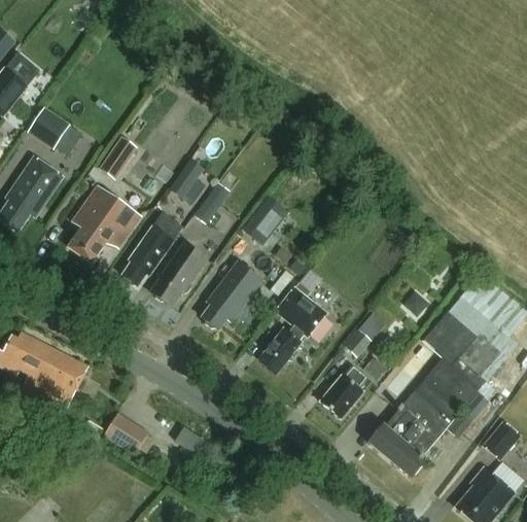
[(0,30),(0,59),(14,41),(0,30)]
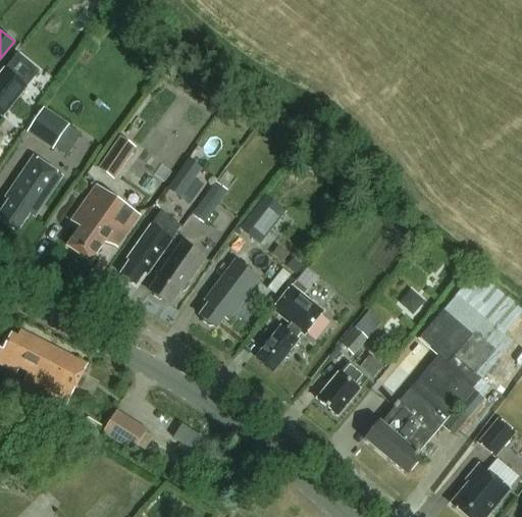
[(27,85),(4,66),(0,71),(0,112),(2,114),(27,85)]
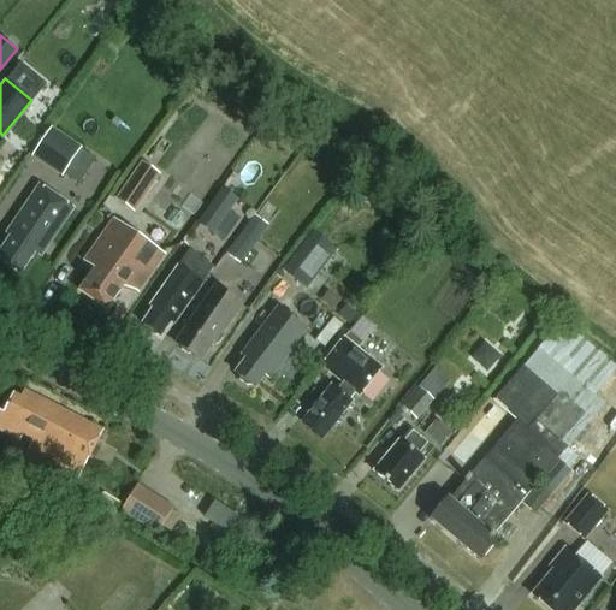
[(60,172),(81,143),(51,123),(31,153),(60,172)]
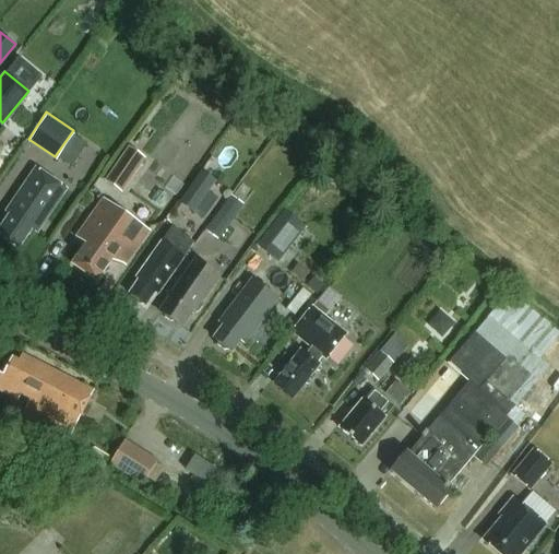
[(128,144),(105,177),(121,189),(144,156),(128,144)]
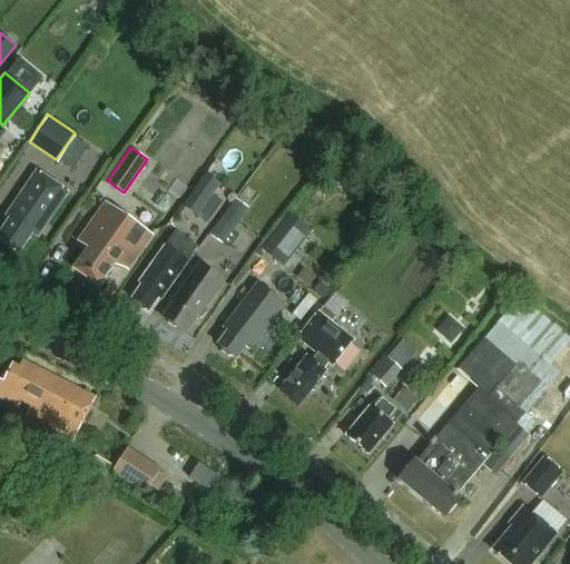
[(38,233),(67,190),(38,170),(8,211),(12,215),(0,230),(0,235),(19,248),(32,229),(38,233)]
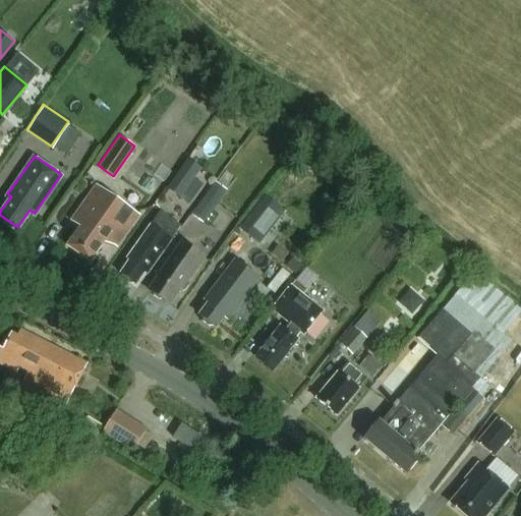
[(167,185),(180,195),(201,166),(187,156),(167,185)]
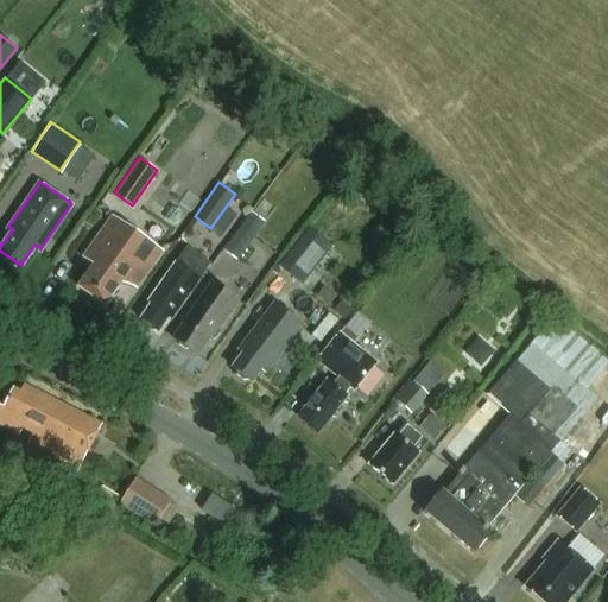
[(223,247),(238,258),(265,220),(251,209),(223,247)]
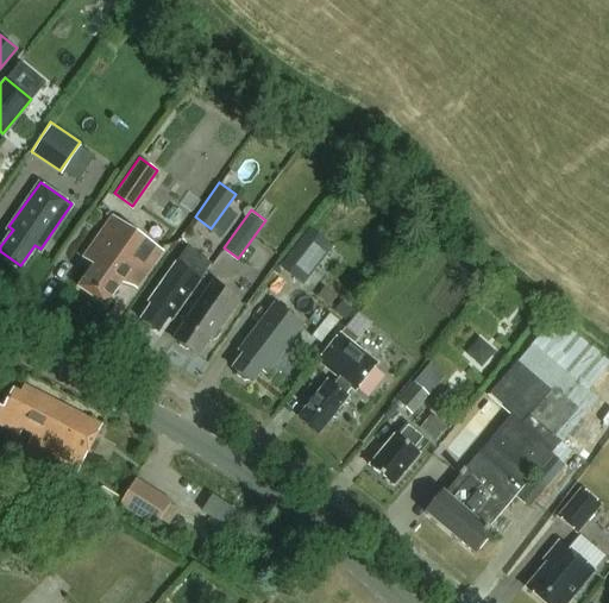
[(95,263),(80,284),(105,302),(121,281),(136,284),(161,249),(111,212),(81,252),(95,263)]
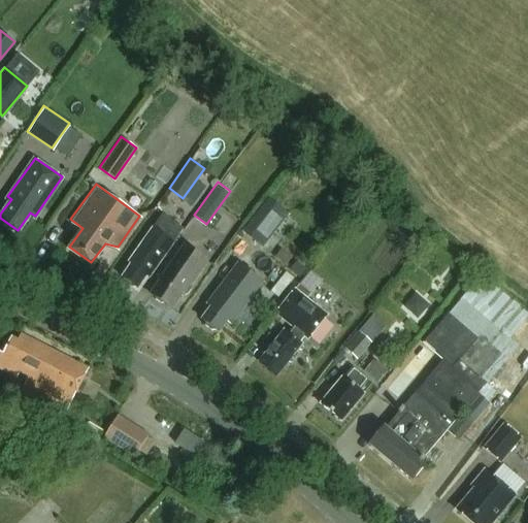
[(268,195),(242,229),(263,244),(289,211),(268,195)]
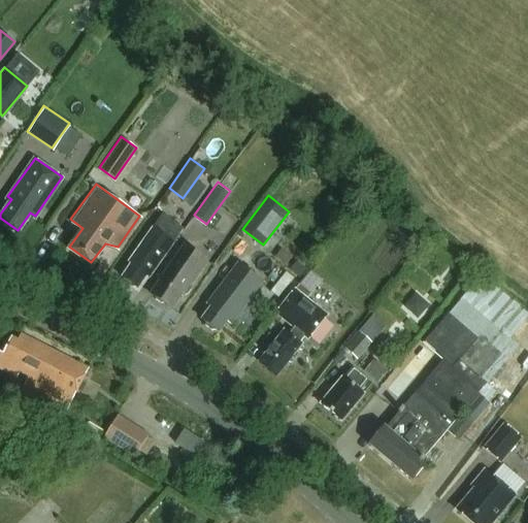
[(135,257),(123,274),(137,286),(145,274),(149,276),(164,255),(163,254),(183,227),(163,214),(144,239),(143,239),(133,255),(135,257)]
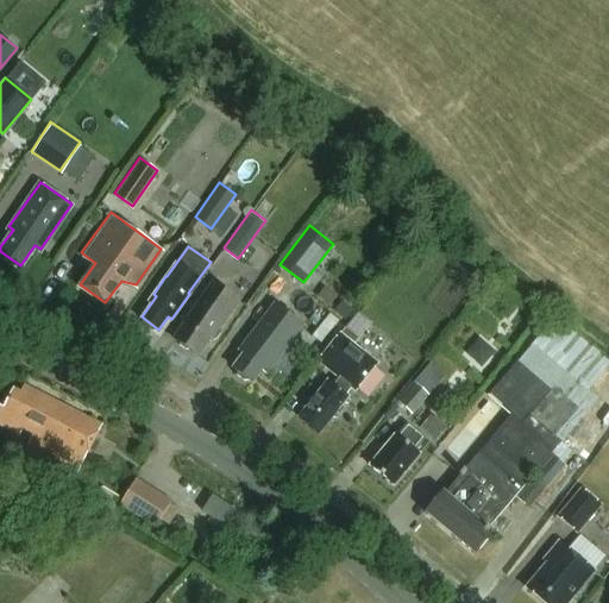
[(211,339),(240,296),(214,278),(175,335),(196,351),(207,335),(211,339)]
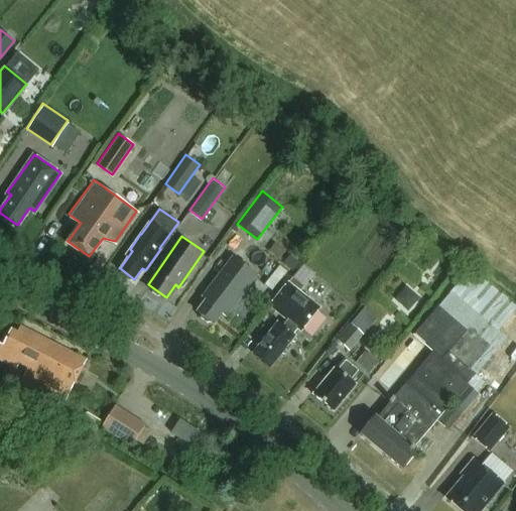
[(225,313),(256,274),(233,256),(208,288),(213,291),(199,309),(213,321),(221,310),(225,313)]
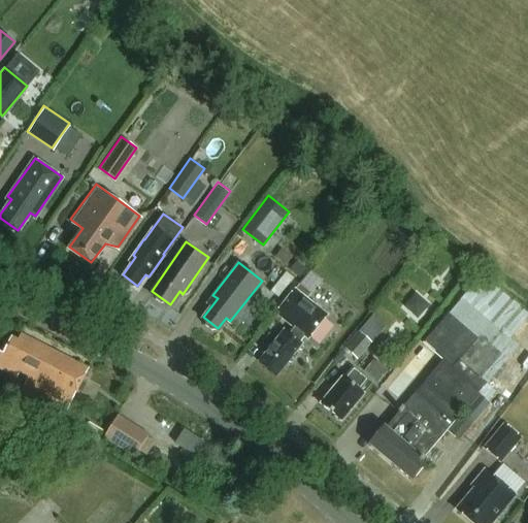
[(287,291),(296,279),(286,269),(275,283),(287,291)]
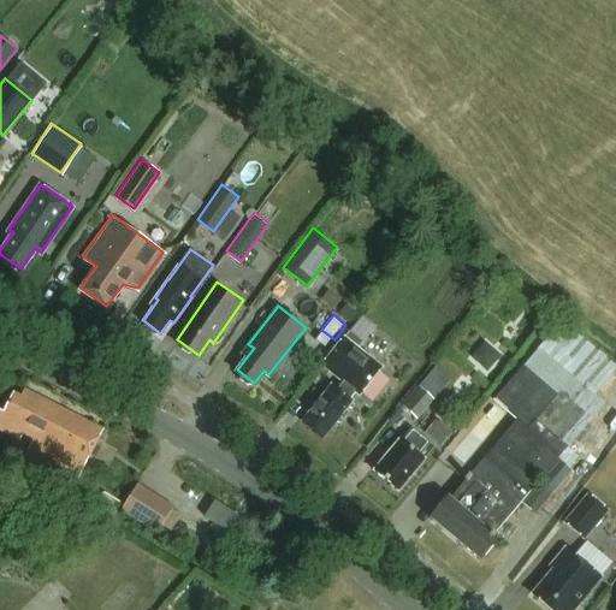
[(521,498),(557,455),(567,444),(564,442),(602,397),(592,389),(615,361),(615,360),(563,315),(493,397),(517,418),(450,497),(448,496),(431,516),(481,558),(498,538),(493,534),(497,531),(495,529),(521,498)]
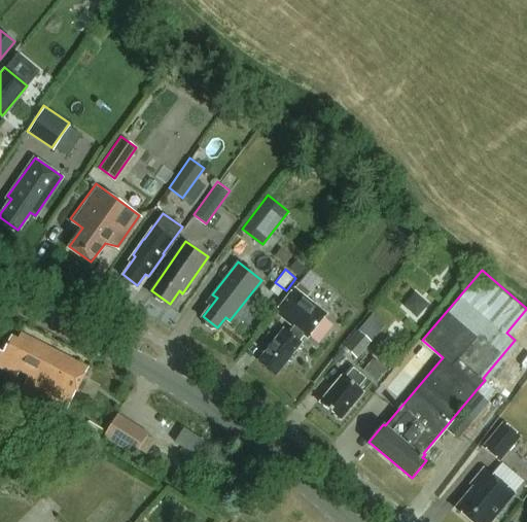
[(412,288),(403,304),(419,312),(427,297),(412,288)]
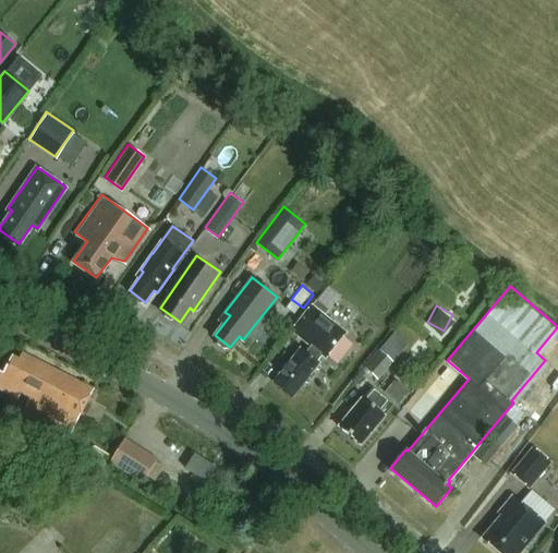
[(293,331),(324,356),(342,332),(312,308),(293,331)]
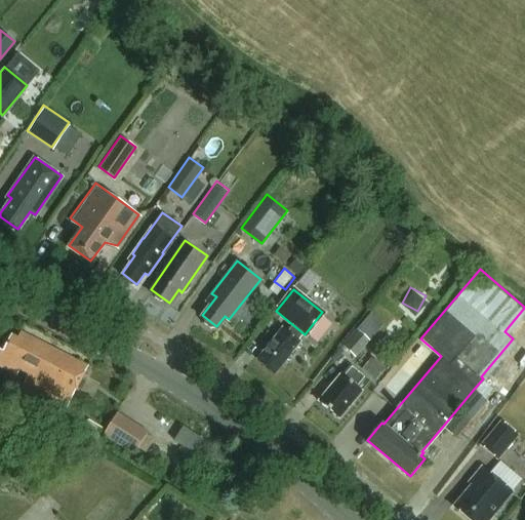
[(357,328),(358,329),(369,340),(382,324),(370,313),(357,328)]
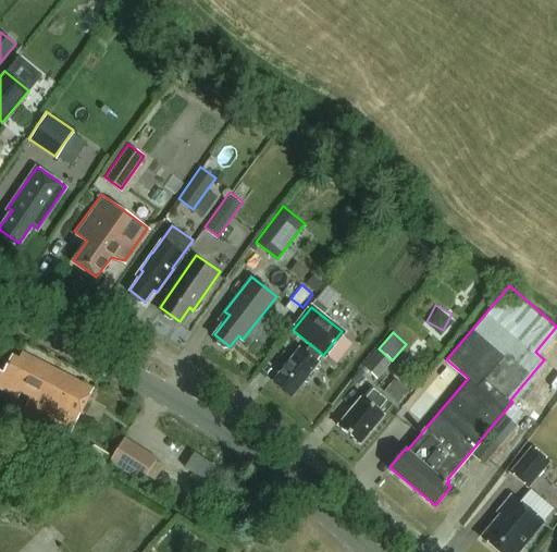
[(291,394),(319,360),(310,354),(312,352),(307,347),(305,351),(300,346),(273,379),(291,394)]
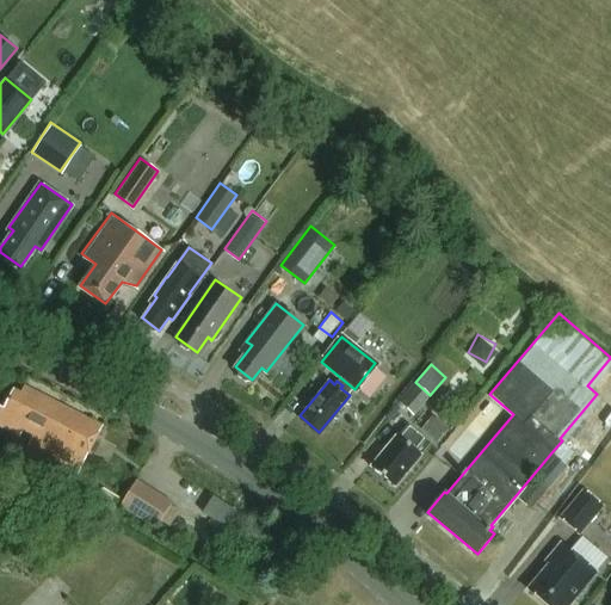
[(414,414),(430,395),(417,383),(400,402),(414,414)]
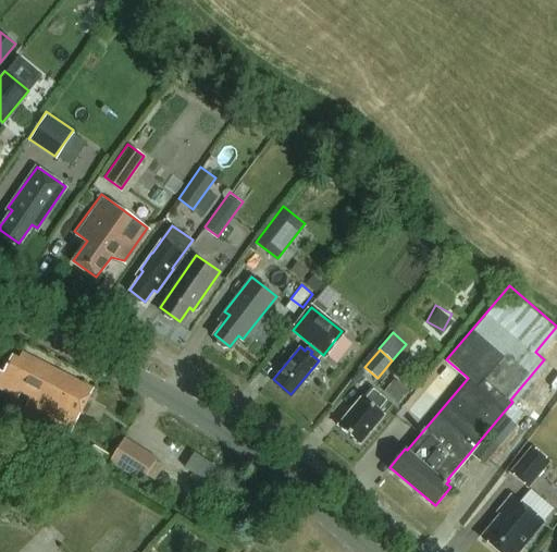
[(73,428),(94,388),(21,351),(19,357),(12,354),(2,371),(0,369),(0,388),(21,399),(20,401),(73,428)]
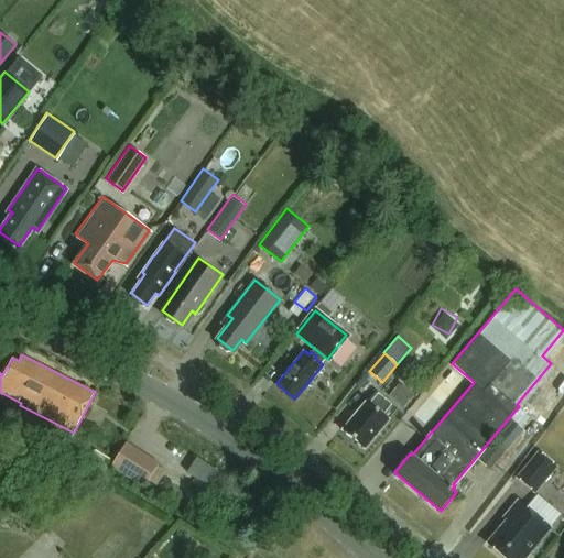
[(388,393),(402,405),(413,392),(399,380),(388,393)]
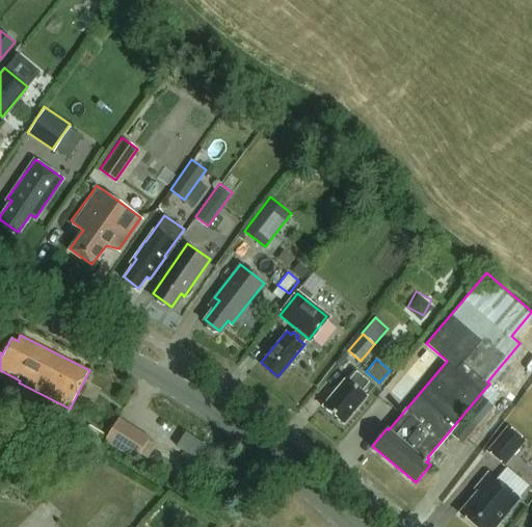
[(362,391),(371,380),(356,368),(348,378),(346,376),(322,404),(342,422),(366,394),(362,391)]
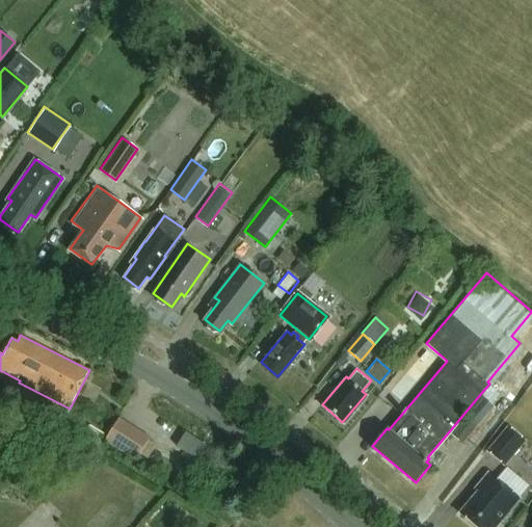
[(481,393),(450,430),(460,440),(493,402),(481,393)]
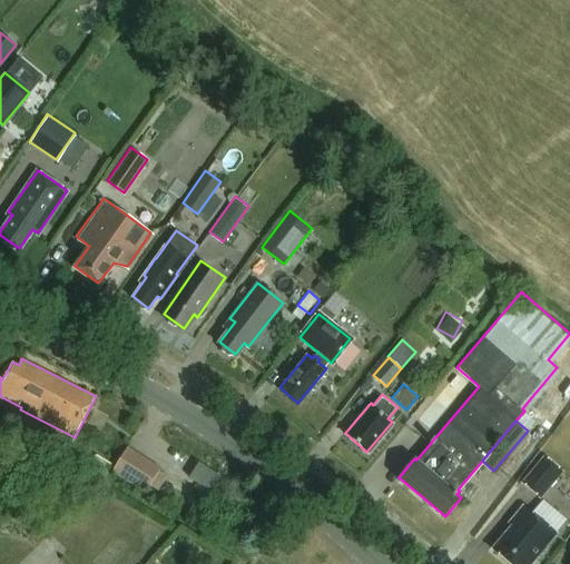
[(146,492),(161,467),(128,445),(112,471),(146,492)]
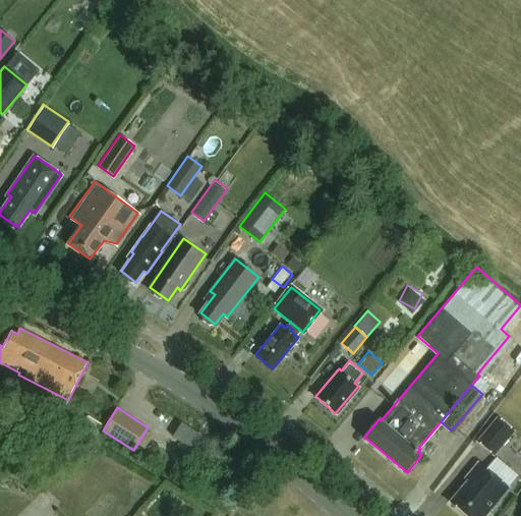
[(499,412),(477,440),(495,453),(516,426),(499,412)]
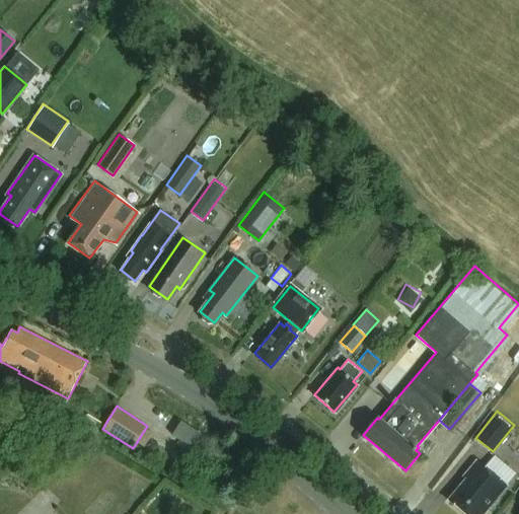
[(448,499),(465,513),(480,513),(487,507),(490,506),(497,498),(498,495),(506,485),(505,485),(516,471),(494,453),(484,466),(476,459),(463,474),(466,478),(448,499)]
